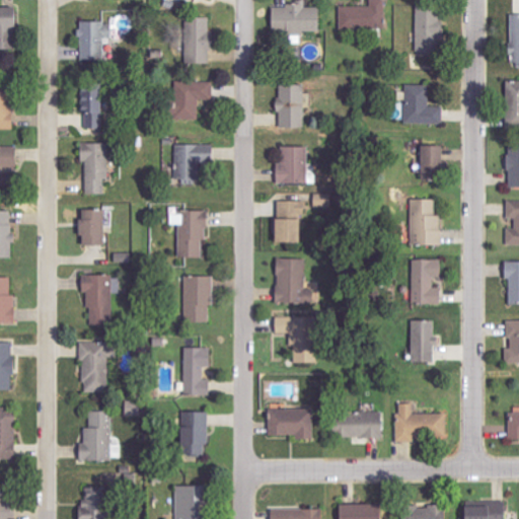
[(383,0),(369,0),(369,6),(340,7),(340,29),(384,28),(383,0)]
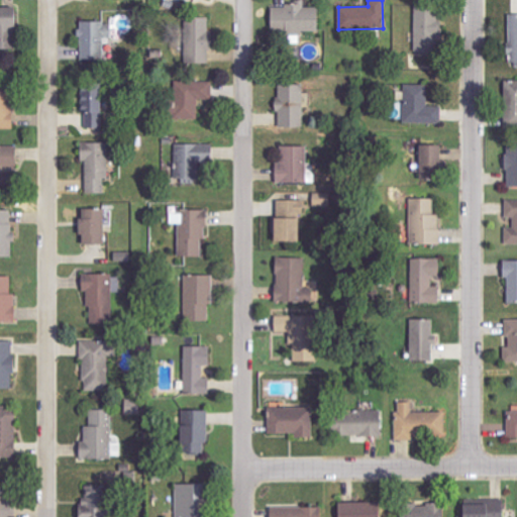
[(317,32),(317,7),(305,7),(305,4),(272,5),(273,33),(317,32)]
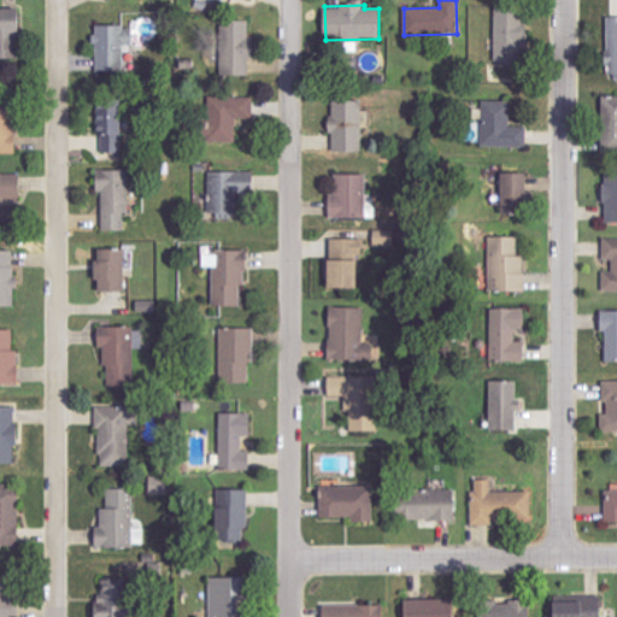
[(524,9),(494,9),(495,62),(526,62),(524,9)]
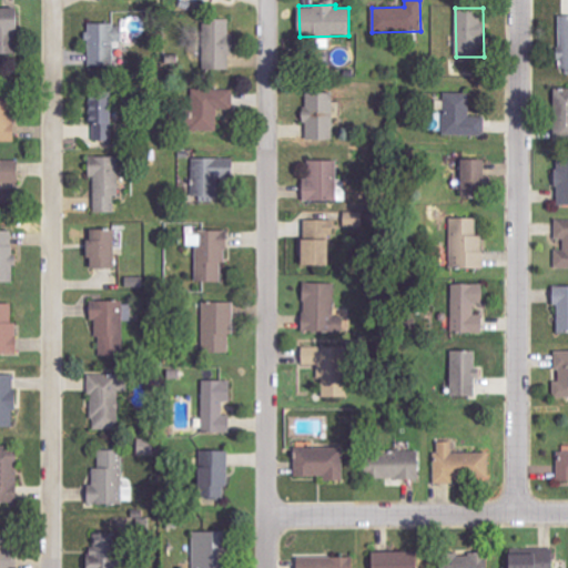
[(0,54),(18,54),(17,9),(0,9),(0,54)]
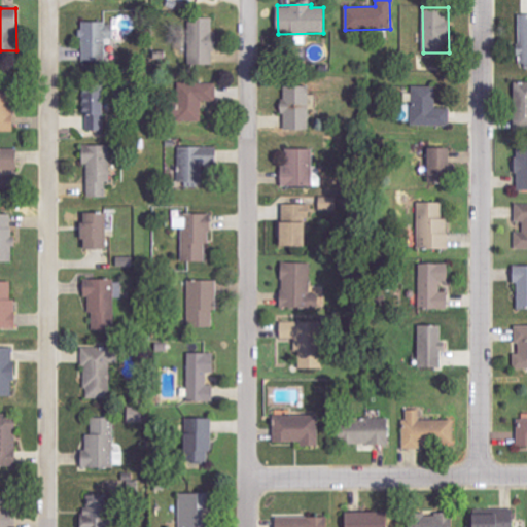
[(213,19),(189,19),(189,65),(213,65),(213,19)]
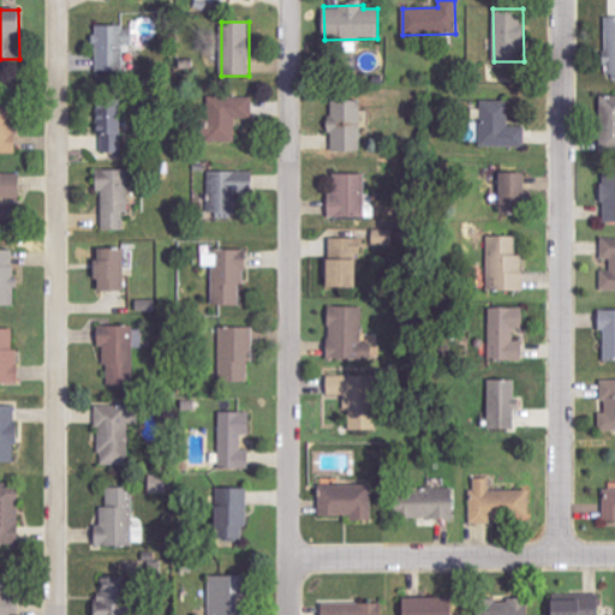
[(94,72),(125,72),(125,46),(131,46),(131,27),(94,27),(94,72)]
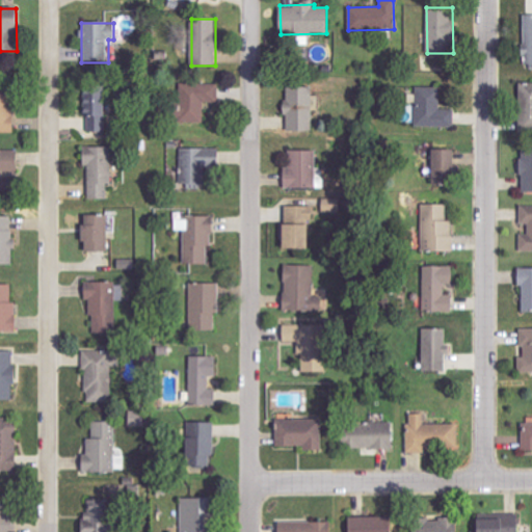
[(0,133),(12,133),(14,77),(0,77),(0,133)]
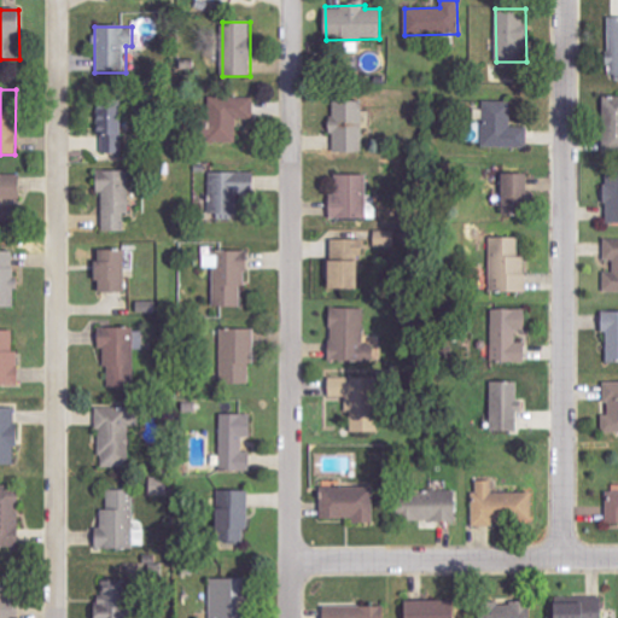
[(210,97),(209,124),(205,124),(204,141),(238,143),(238,122),(254,122),(255,99),(210,97)]
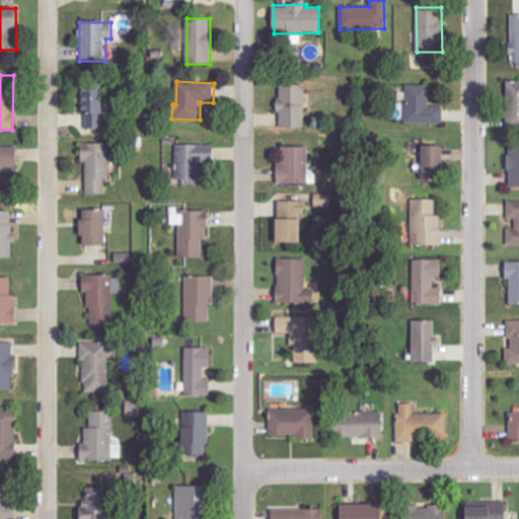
[(518,128),(518,81),(506,82),(507,129),(518,128)]
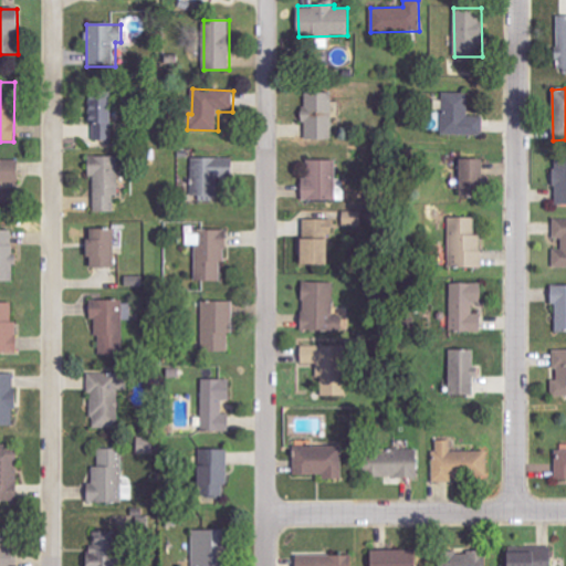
[(94,140),(111,140),(109,92),(86,93),(87,125),(93,124),(94,140)]
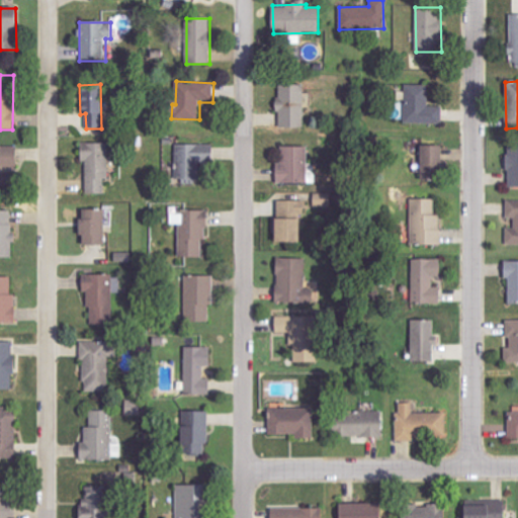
[(277,112),(279,112),(279,128),(305,128),(304,85),(276,85),(277,112)]
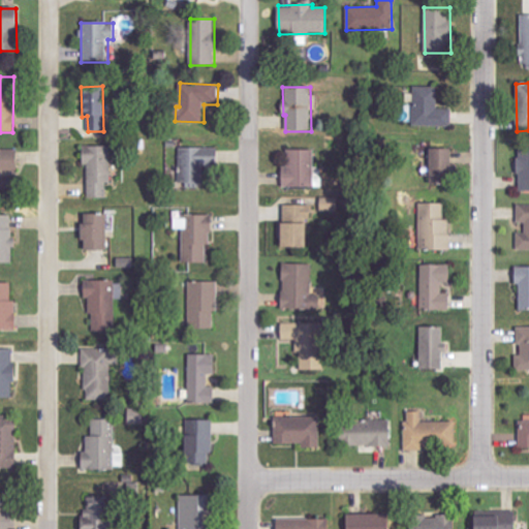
[(439,87),(414,87),(413,127),(452,127),(453,110),(438,110),(439,87)]
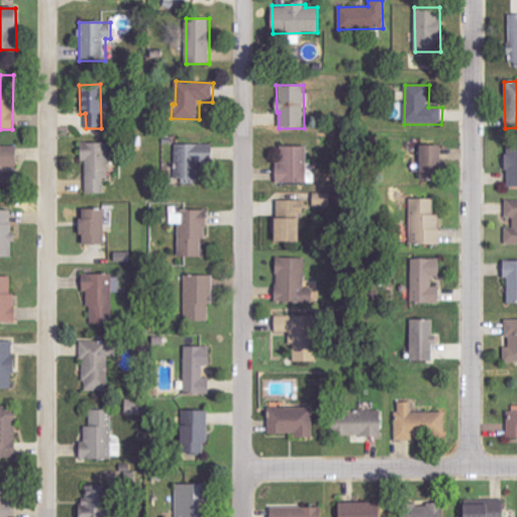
[(516,187),(516,141),(505,142),(507,188),(516,187)]
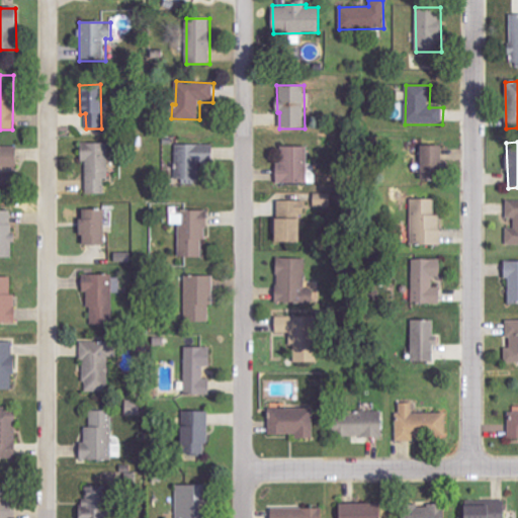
[(107,180),(106,143),(79,144),(80,163),(85,163),(86,195),(104,195),(104,180),(107,180)]
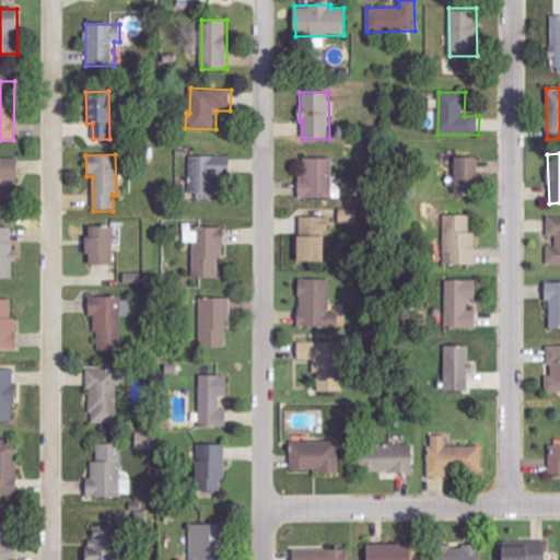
[(189,156),(190,195),(212,195),(211,176),(230,175),(230,155),(189,156)]
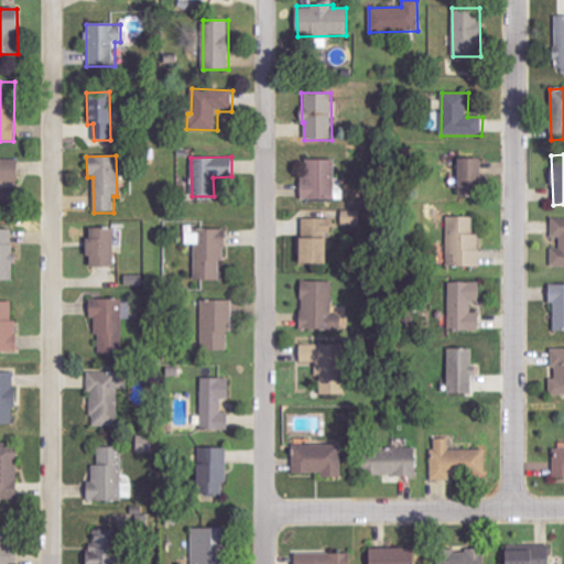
[(0,159),(0,199),(3,201),(2,184),(21,184),(20,159),(0,159)]
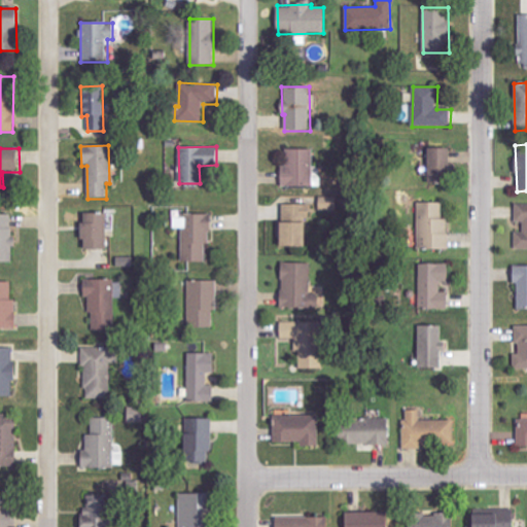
[(280,167),(280,186),(311,187),(312,150),(285,149),(285,167),(280,167)]
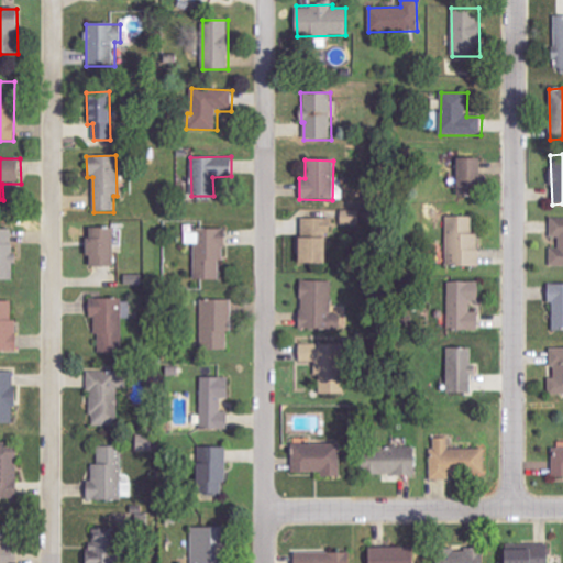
[(477,159),(456,159),(456,195),(477,194),(477,159)]
